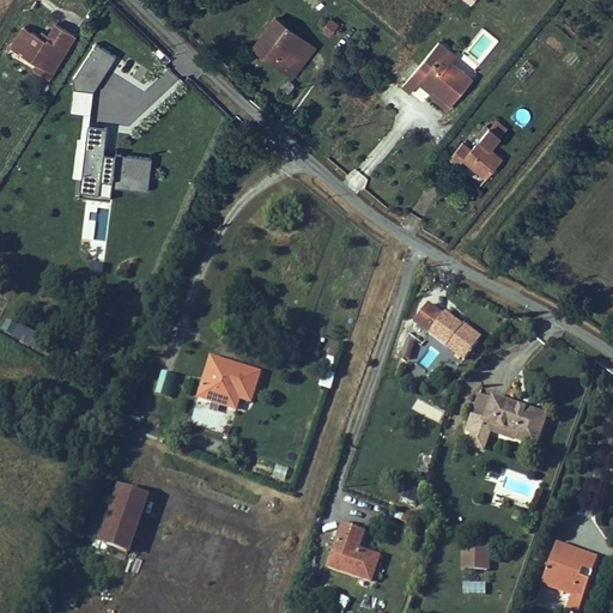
[(303,0),(316,14),(325,7),(319,0),(303,0)]
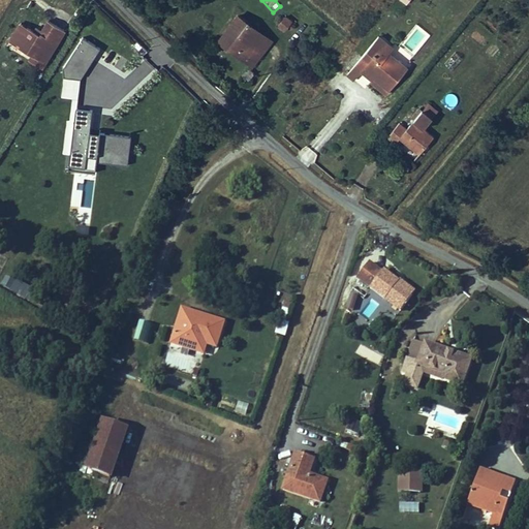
[(41,28),(29,21),(19,39),(34,48),(30,55),(43,62),(66,23),(50,13),(41,28)]
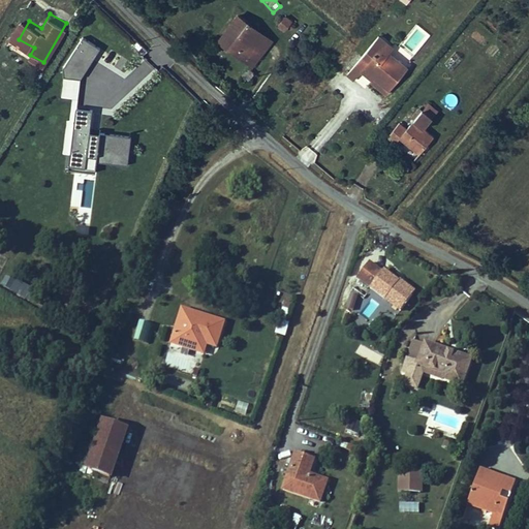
[(235,20),(245,28),(248,24),(238,16),(235,20)]
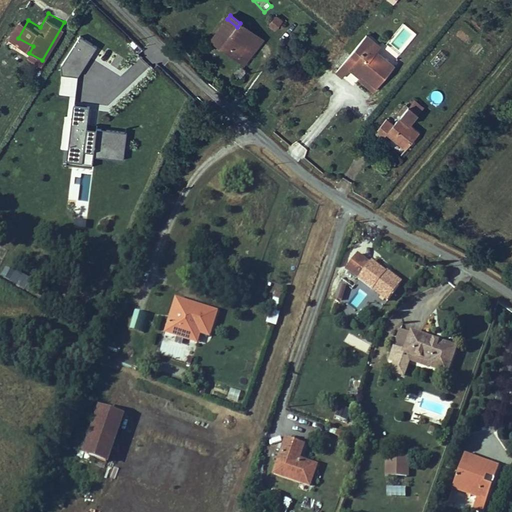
[(11,34),(18,38),(28,20),(21,16),(11,34)]
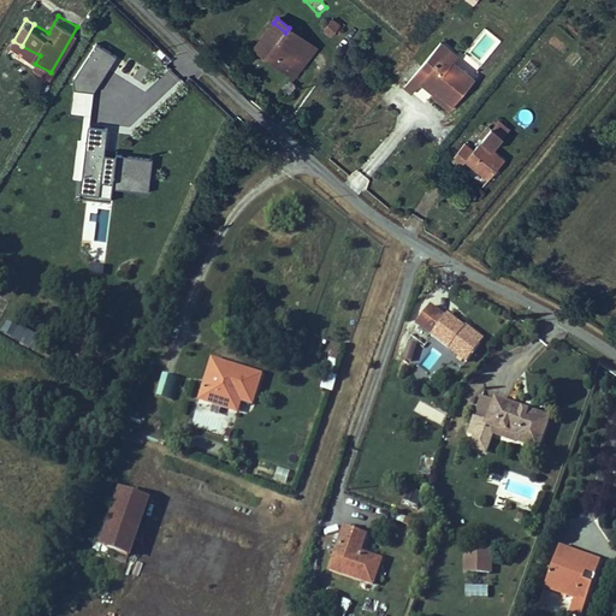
[(341,33),(344,29),(332,19),(323,30),(330,35),(336,28),(341,33)]
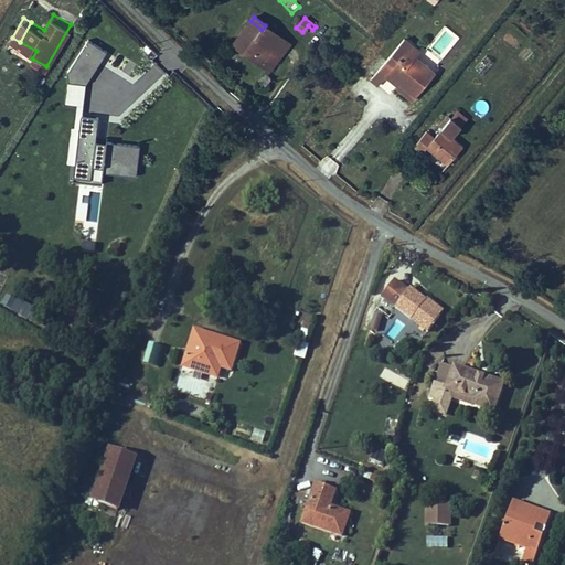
[(254,39),(262,30),(251,21),(232,43),(260,65),(270,52),(254,39)]
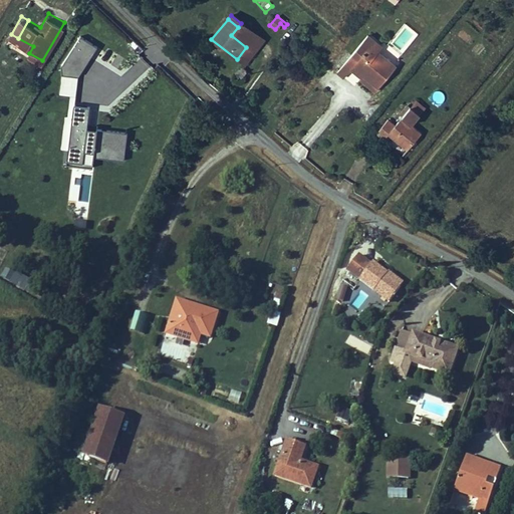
[(259,37),(241,23),(238,27),(231,35),(246,47),(237,59),(243,64),(263,40),(259,37)]
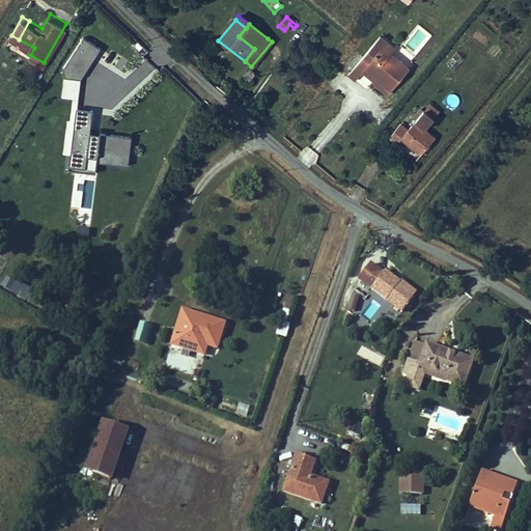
[(381,37),(348,75),(356,80),(363,72),(370,77),(373,72),(379,76),(376,78),(391,90),(409,68),(390,54),(394,49),(381,37)]
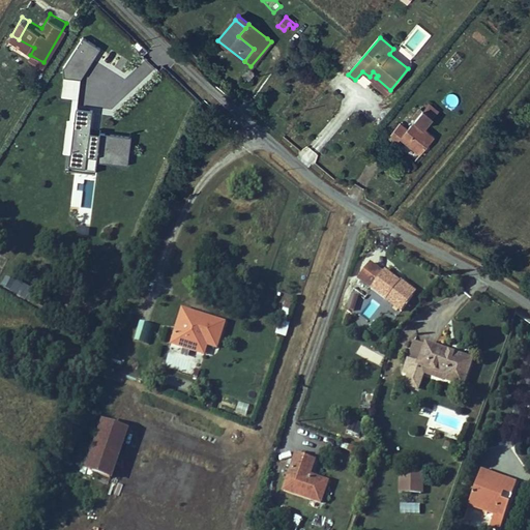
[(243,75),(248,79),(254,72),(248,68),(243,75)]
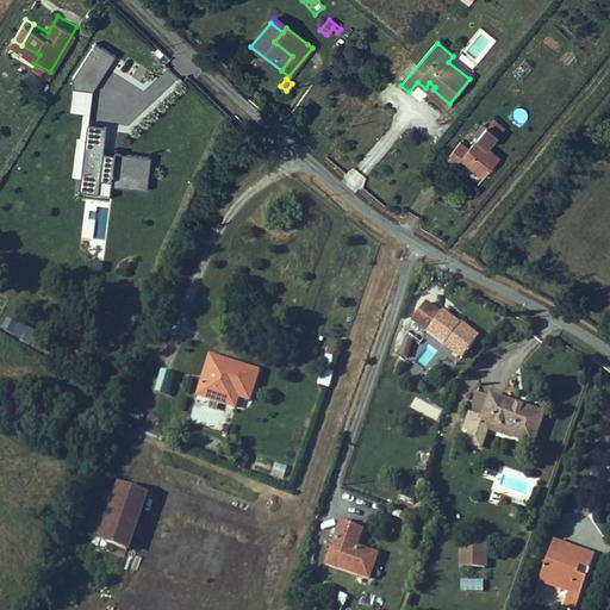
[(446,109),(449,104),(433,89),(429,94),(446,109)]
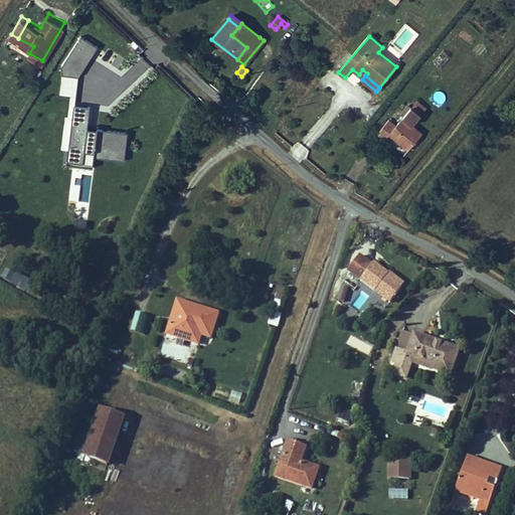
[(417,98),(413,103),(422,111),(426,107),(417,98)]
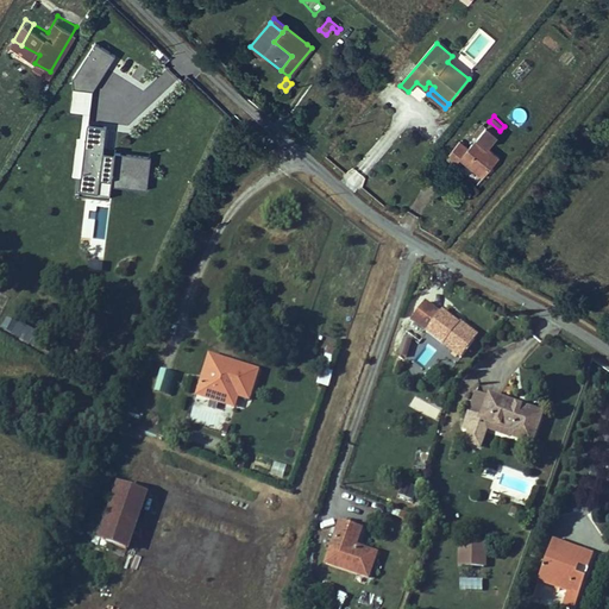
[(83,163),(82,180),(99,182),(100,175),(124,177),(126,152),(114,150),(113,156),(101,155),(104,124),(85,121),(80,163),(83,163)]
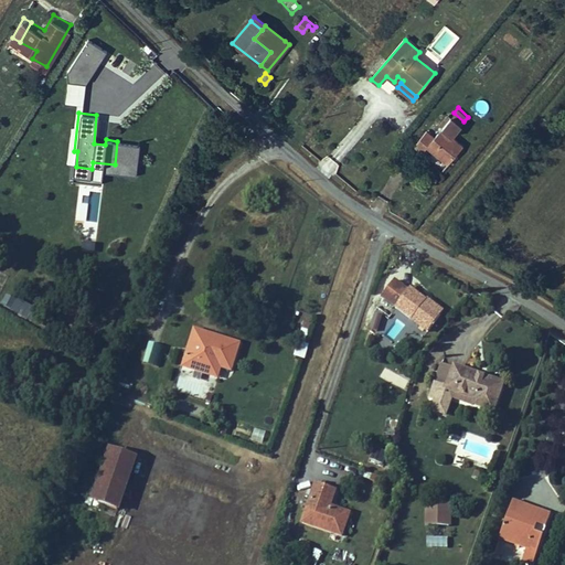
[(426,148),(447,164),(462,146),(451,137),(460,126),(450,118),(434,138),(426,131),(414,147),(422,153),(426,148)]
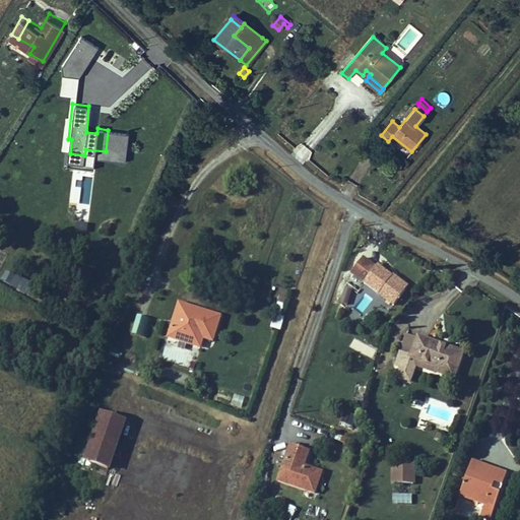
[(375,269),(363,260),(351,273),(379,295),(394,306),(405,291),(390,280),(391,278),(377,267),(375,269)]
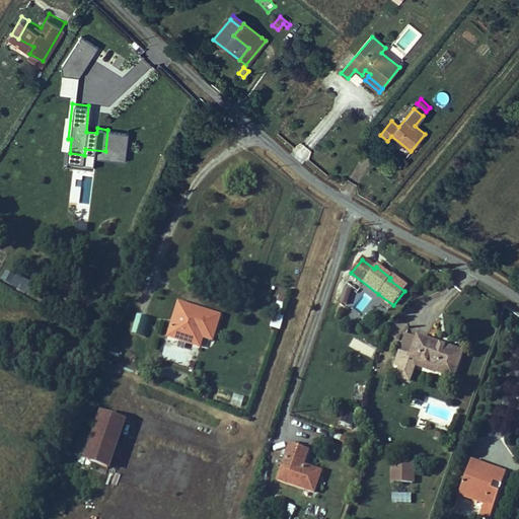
[(9,285),(14,274),(6,270),(1,281),(9,285)]
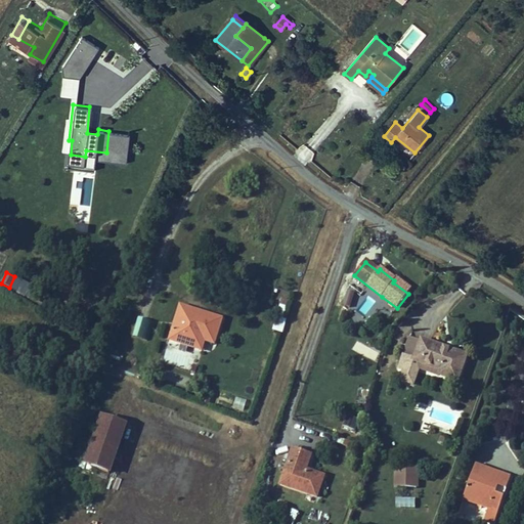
[(12,290),(25,296),(31,284),(19,277),(12,290)]
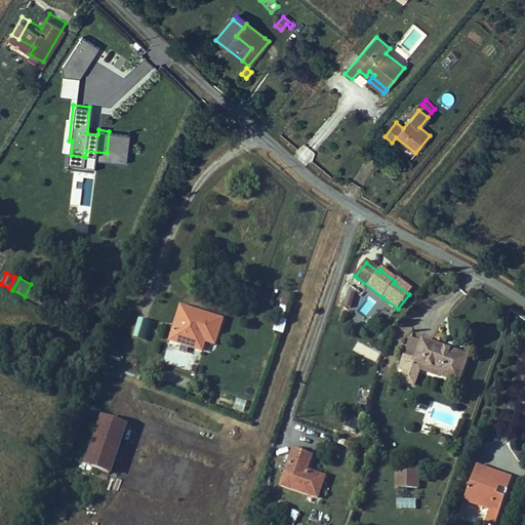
[(397,279),(395,281),(394,283),(409,294),(411,290),(397,279)]
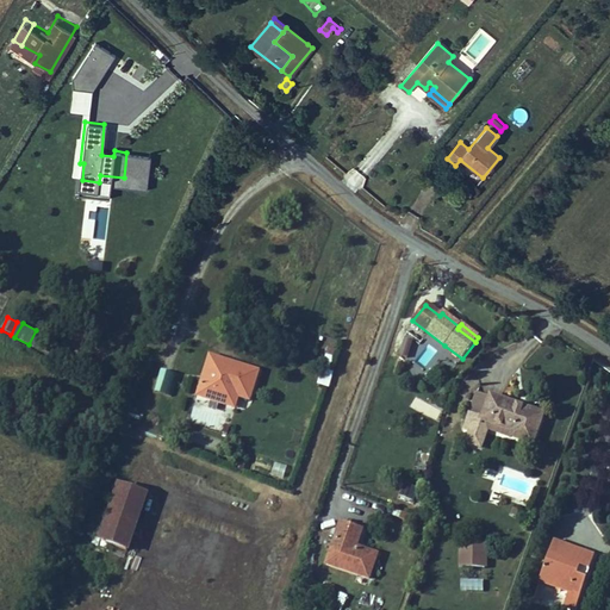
[(414,361),(424,369),(439,350),(428,342),(414,361)]
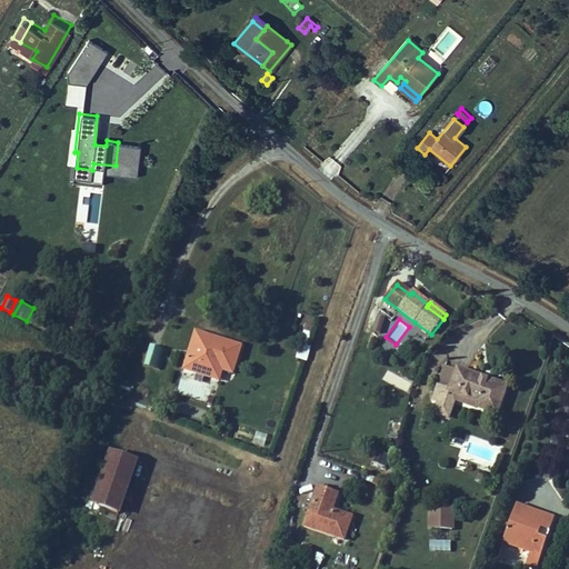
[(298,359),(308,361),(313,331),(303,330),(298,359)]
